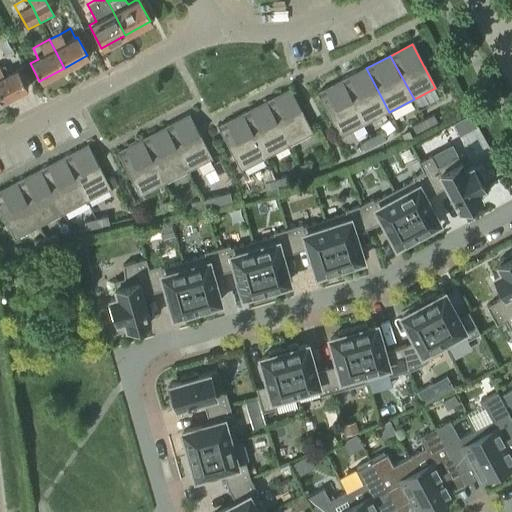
[(0,97),(2,102),(28,88),(18,69),(4,76),(0,67),(0,97)]
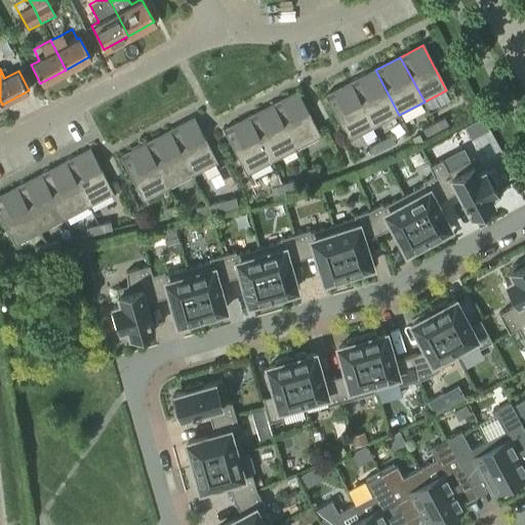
[(375,70),(351,83),(375,127),(399,115),(375,70)]
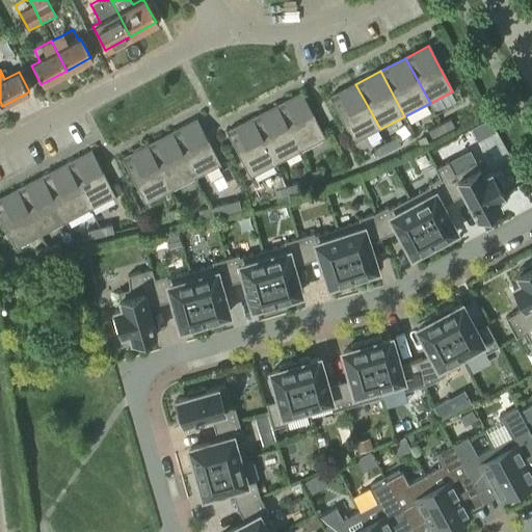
[(351,143),(380,129),(355,84),(328,98),(351,143)]
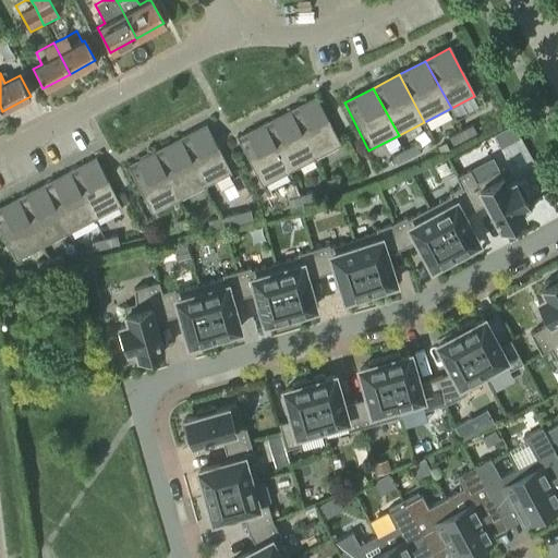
[(291,110),(315,158),(339,146),(315,98),(291,110)]
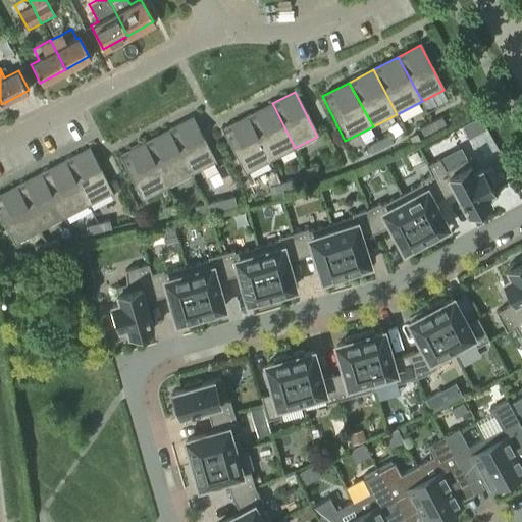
[(272,103),(248,116),(270,160),(295,148),(272,103)]
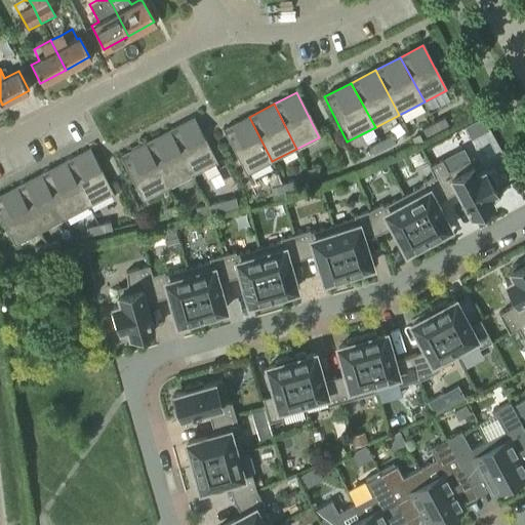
[(245,175),(272,161),(249,117),(221,130),(245,175)]
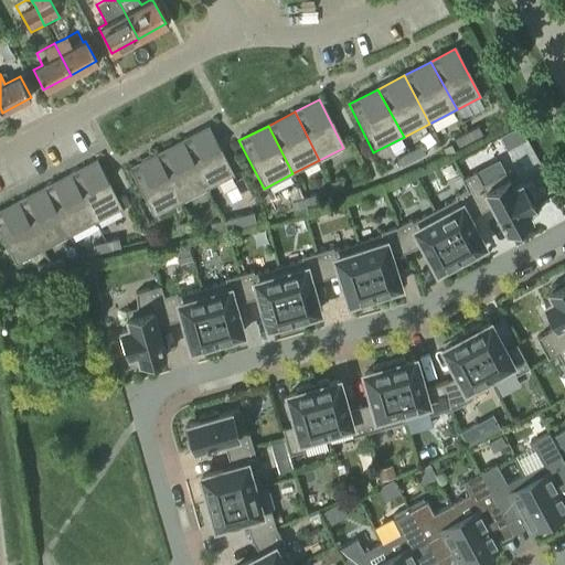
[(478,126),(466,132),(471,141),(482,136),(478,126)]
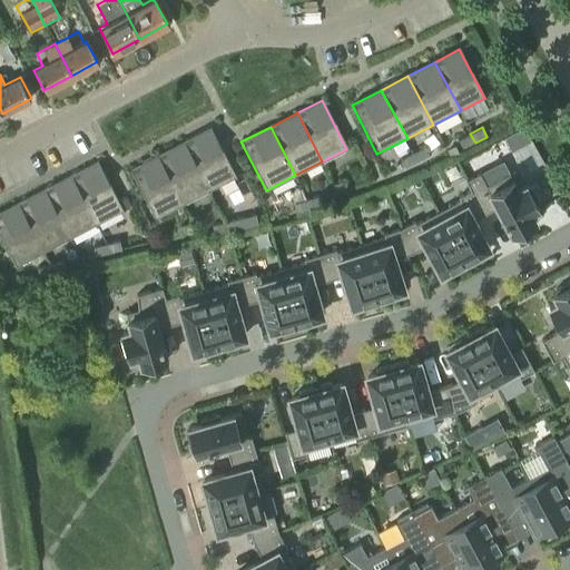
[(185,141),(209,189),(234,177),(209,128),(185,141)]
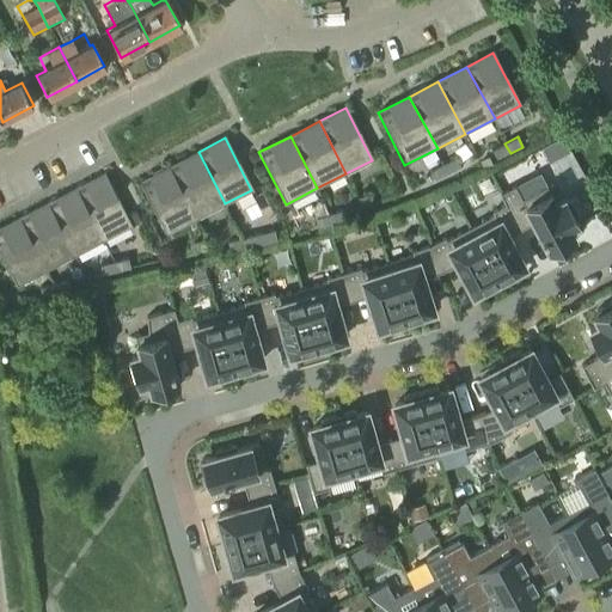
[(510,153),(505,144),(493,151),(497,160),(510,153)]
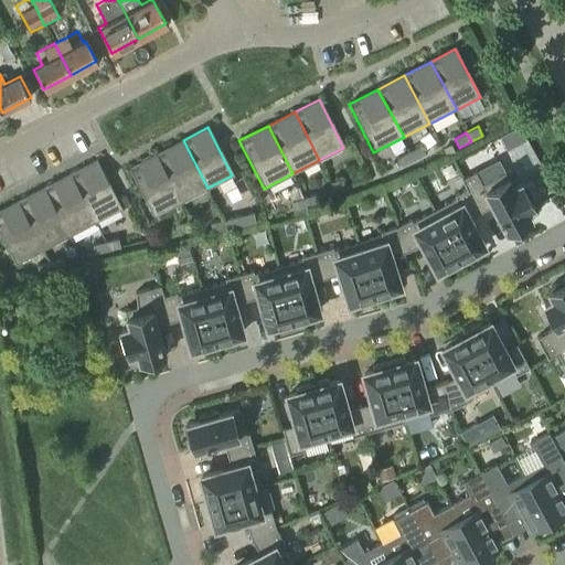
[(181,202),(208,188),(183,140),(157,153),(181,202)]
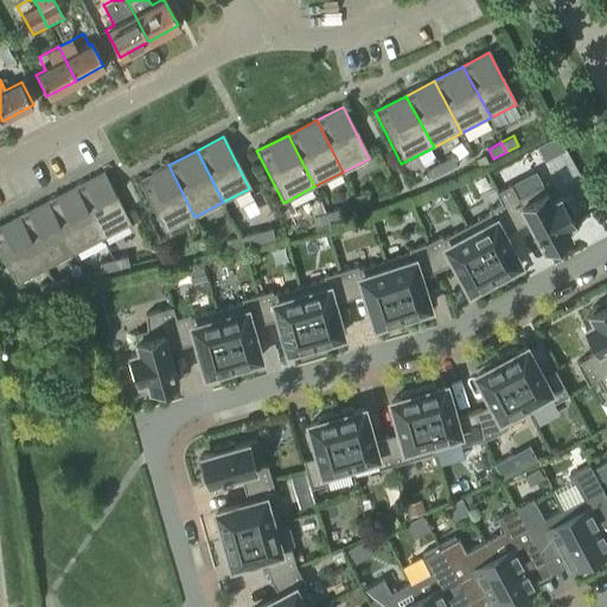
[(453,155),(440,163),(445,172),(458,165),(453,155)]
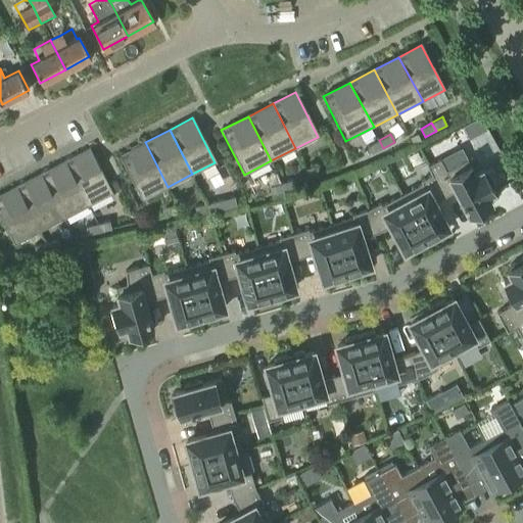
[(383,148),(379,140),(368,146),(372,154),(383,148)]
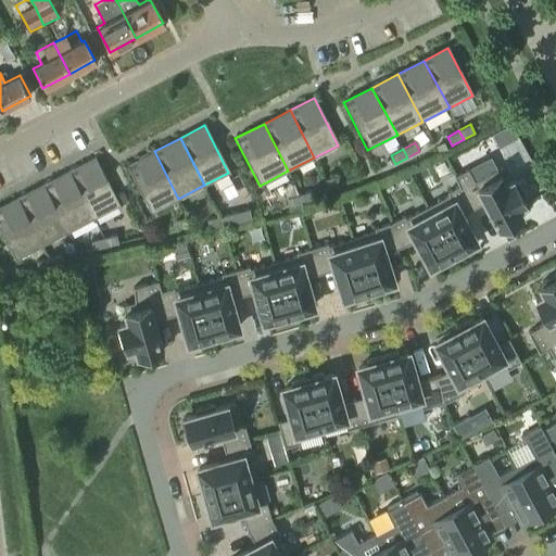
[(150,214),(178,199),(154,151),(125,166),(150,214)]
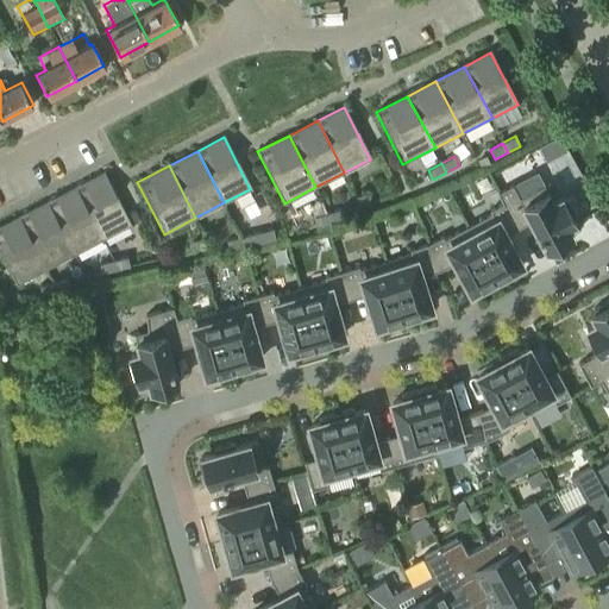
[(76,187),(102,239),(130,225),(102,173),(76,187)]
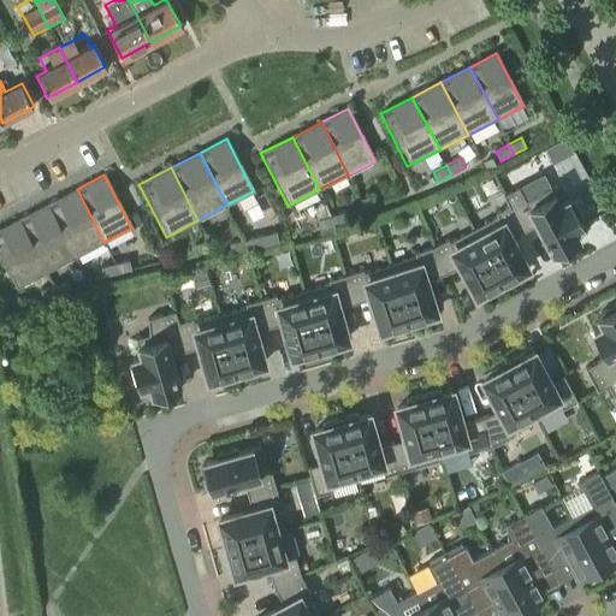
[(519,187),(505,194),(525,230),(537,223),(554,253),(557,250),(558,254),(578,244),(575,241),(579,240),(574,230),(582,225),(581,221),(584,219),(574,201),(570,203),(569,200),(561,203),(551,187),(526,201),(519,187)]
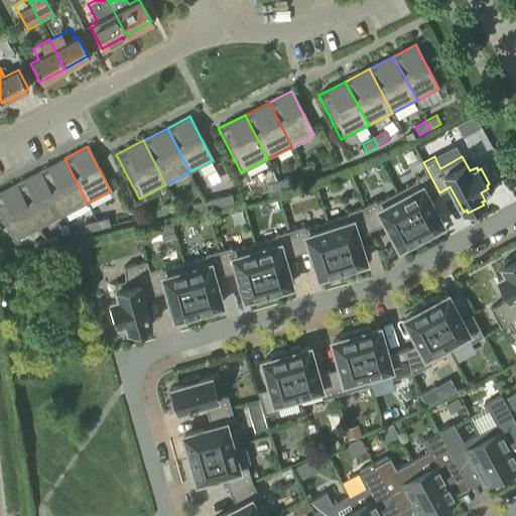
[(65,158),(40,170),(62,215),(87,203),(65,158)]
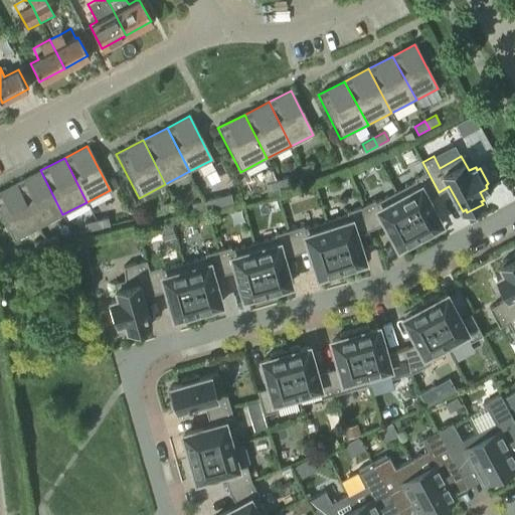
[(416,180),(396,191),(421,237),(435,230),(433,227),(441,223),(427,198),(439,192),(422,162),(421,163),(426,172),(415,178),(416,180)]
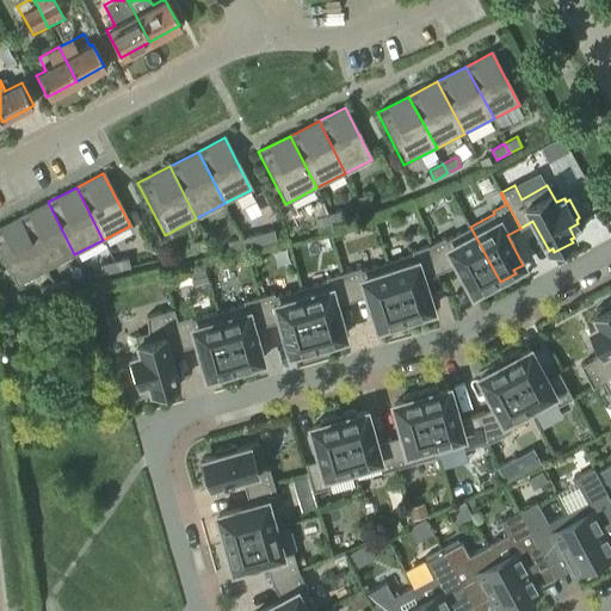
[(357,198),(359,208),(374,204),(371,193),(357,198)]
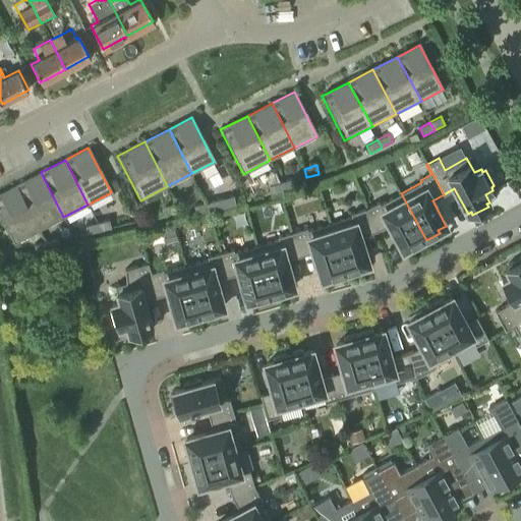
[(41,172),(16,184),(40,229),(63,217),(41,172)]
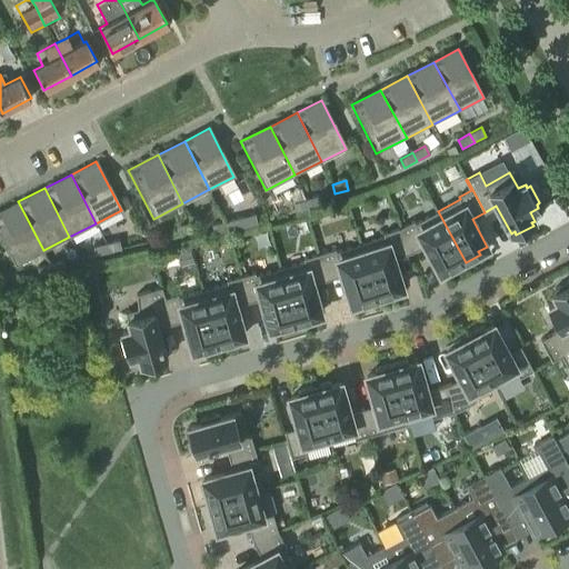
[(320,196),(307,199),(309,209),(322,205),(320,196)]
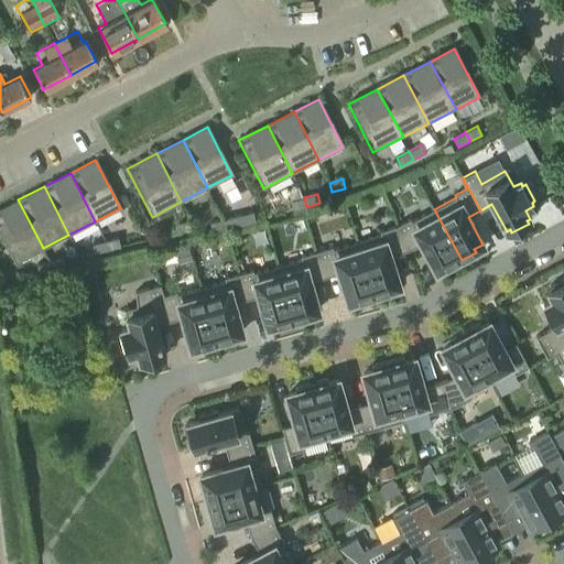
[(306,207),(304,197),(291,202),(294,210),(306,207)]
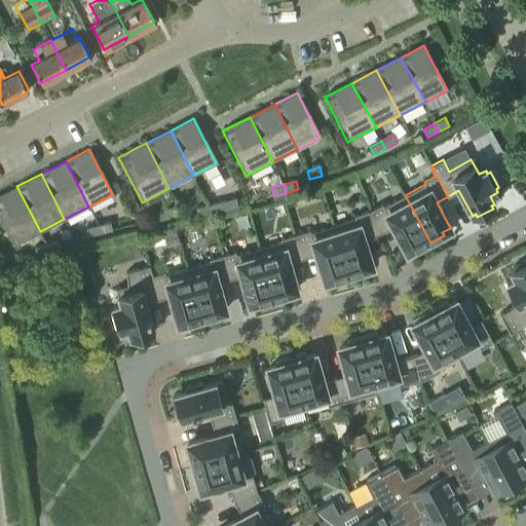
[(0,221),(12,246),(40,231),(16,186),(0,194),(0,221)]
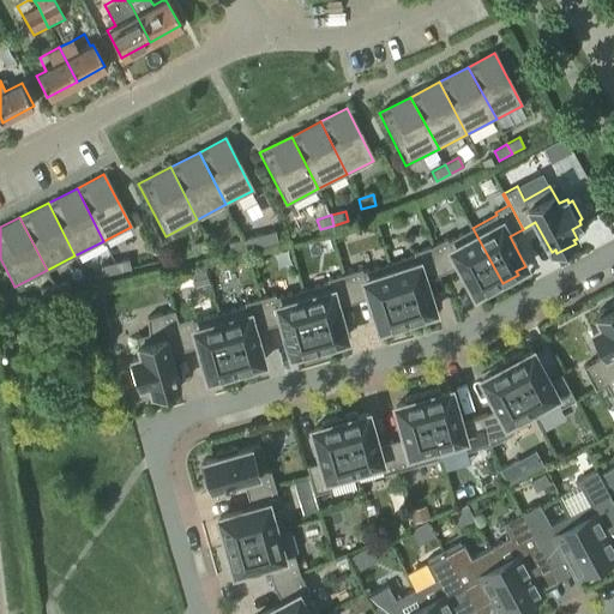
[(447,238),(433,245),(444,271),(445,271),(459,264),(475,293),(485,288),(486,292),(503,283),(473,228),(449,241),(447,238)]
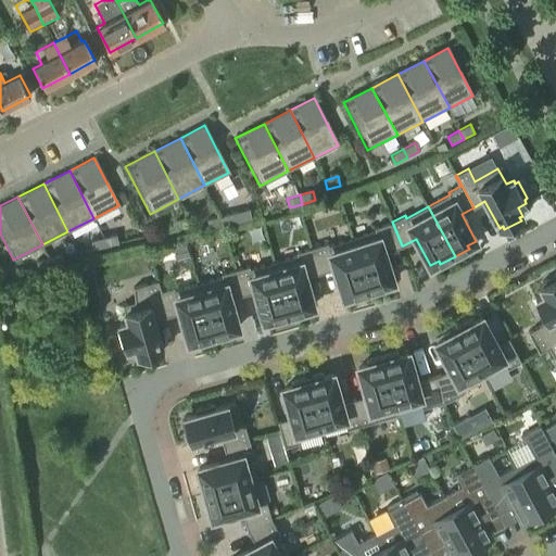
[(250,210),(228,215),(231,225),(252,219),(250,210)]
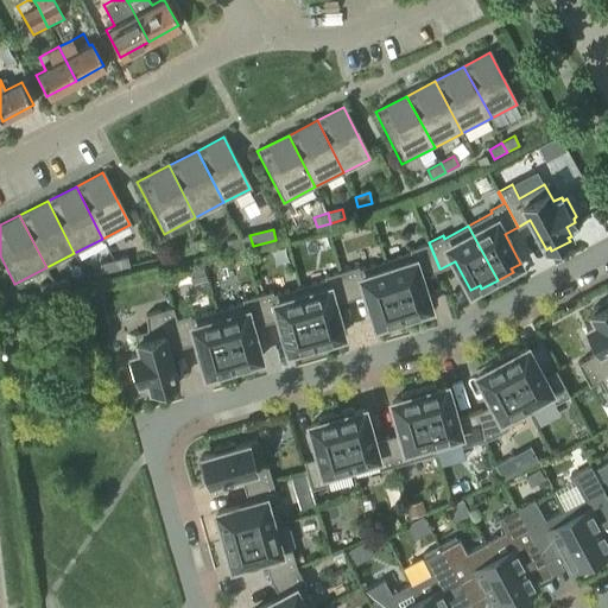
[(253,246),(249,235),(227,240),(229,251),(253,246)]
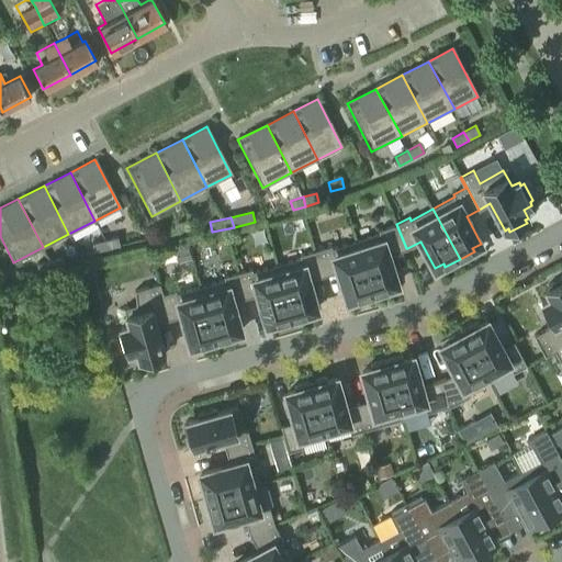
[(177,223),(179,232),(193,228),(191,220),(177,223)]
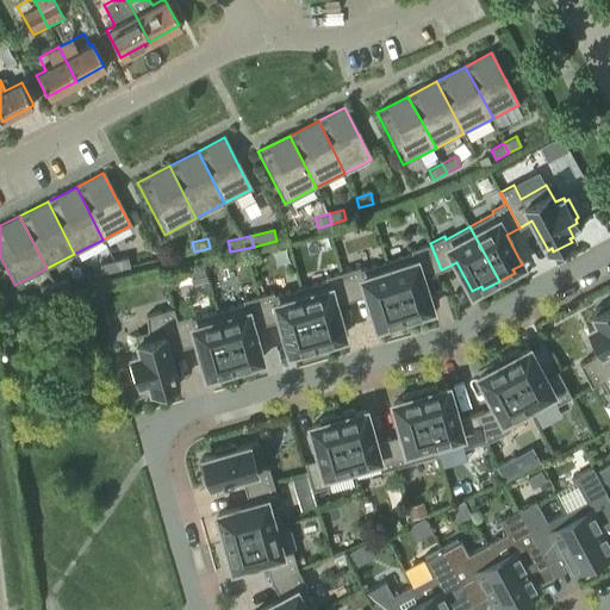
[(412,253),(386,261),(406,321),(423,315),(422,311),(431,307),(422,277),(441,269),(430,243),(411,249),(412,253)]
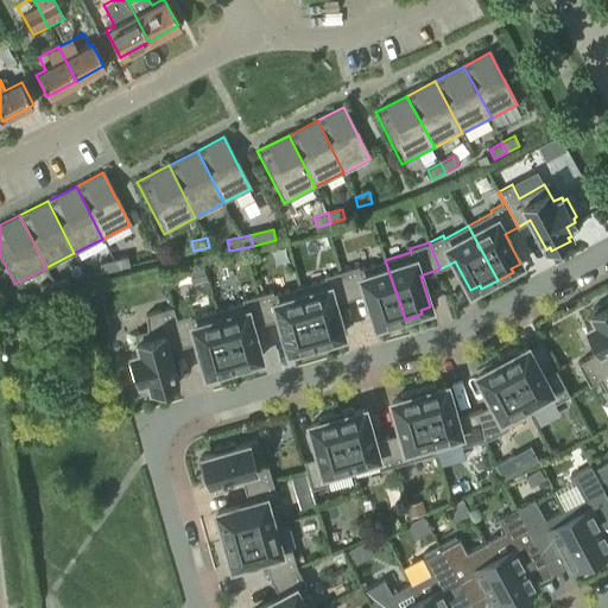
[(127,257),(114,260),(116,271),(131,267),(127,257)]
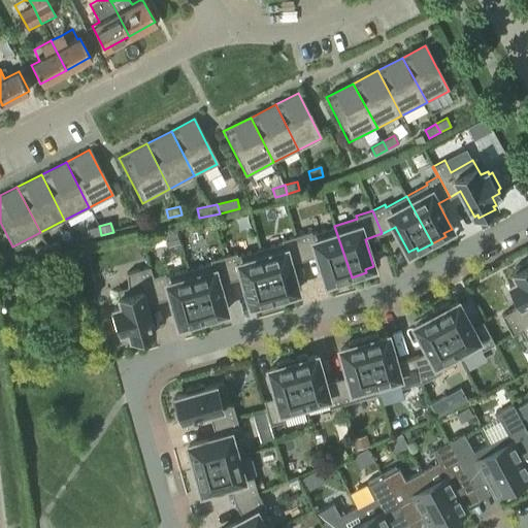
[(101,235),(99,226),(87,229),(89,238),(101,235)]
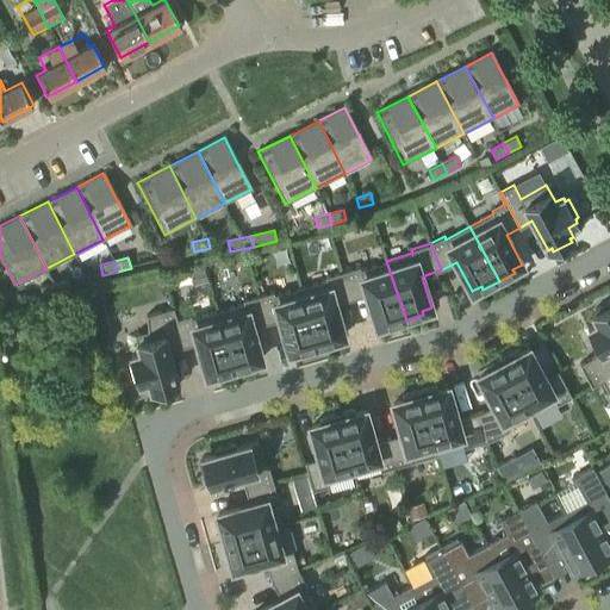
[(360,267),(343,272),(352,299),(368,294),(378,325),(387,322),(388,327),(406,321),(386,261),(360,269),(360,267)]
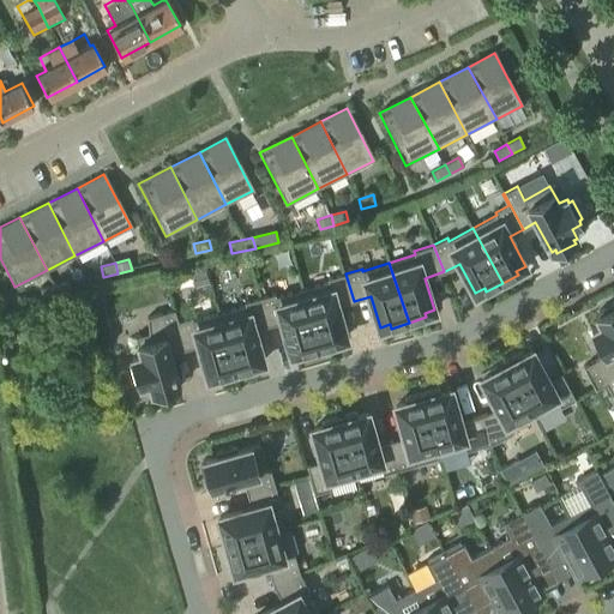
[(197,284),(210,281),(206,266),(192,270),(197,284)]
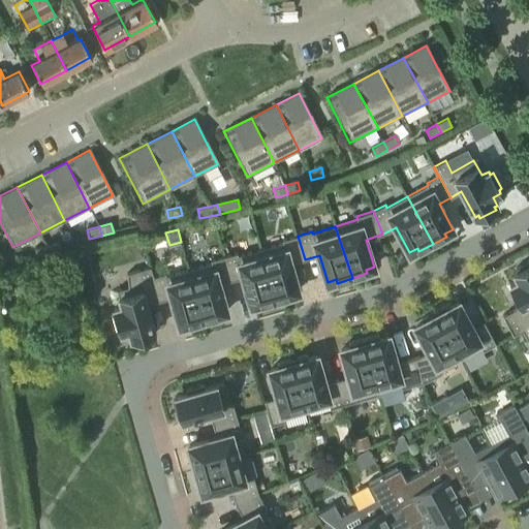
[(283,243),(260,249),(276,301),(290,297),(289,293),(299,291),(290,263),(305,259),(298,236),(282,240),(283,243)]
